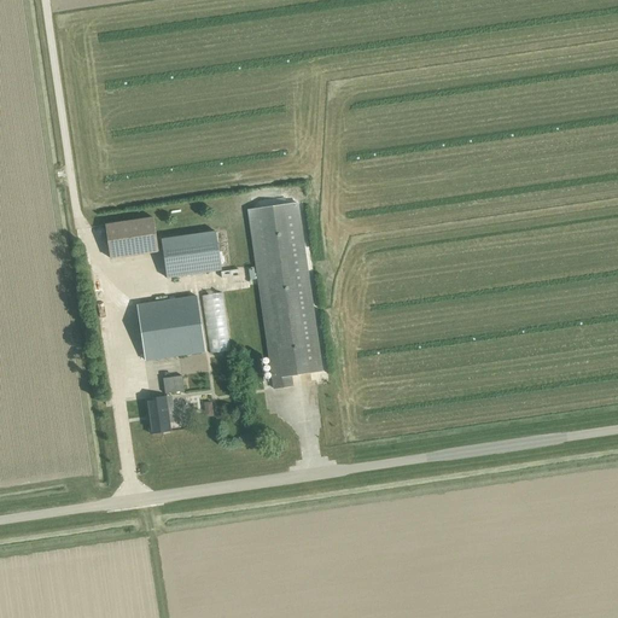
[(296,203),(248,210),(274,390),(291,386),(290,375),(321,372),(296,203)]
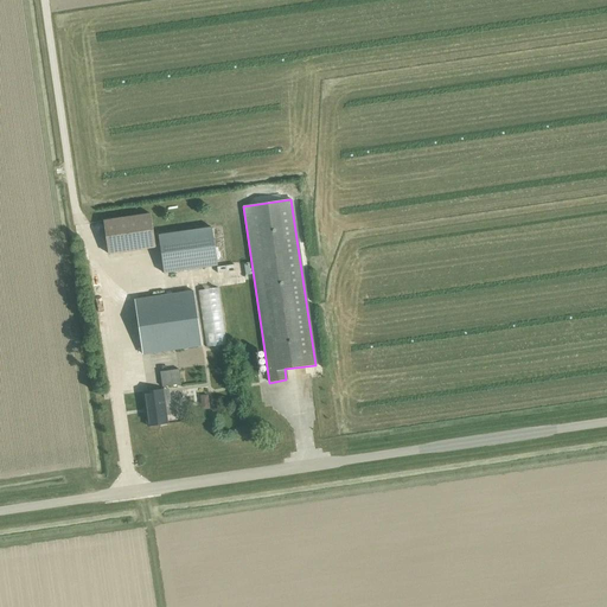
[(149,215),(103,221),(108,254),(154,247),(149,215)]
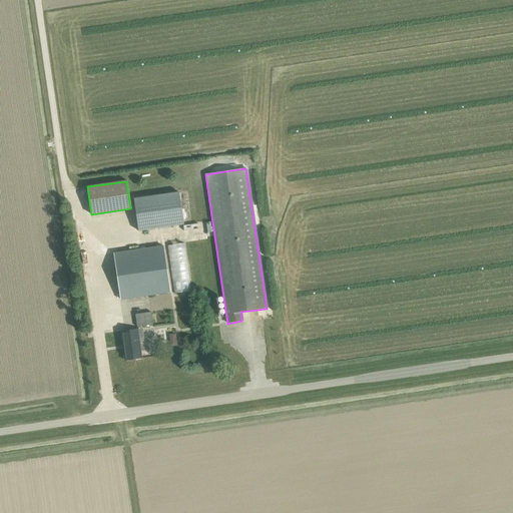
[(138,230),(183,224),(178,192),(133,199),(138,230)]
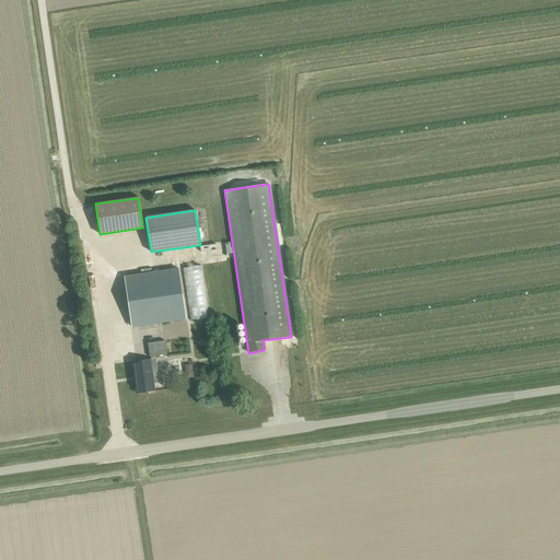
[(209,318),(201,266),(182,268),(189,321),(209,318)]
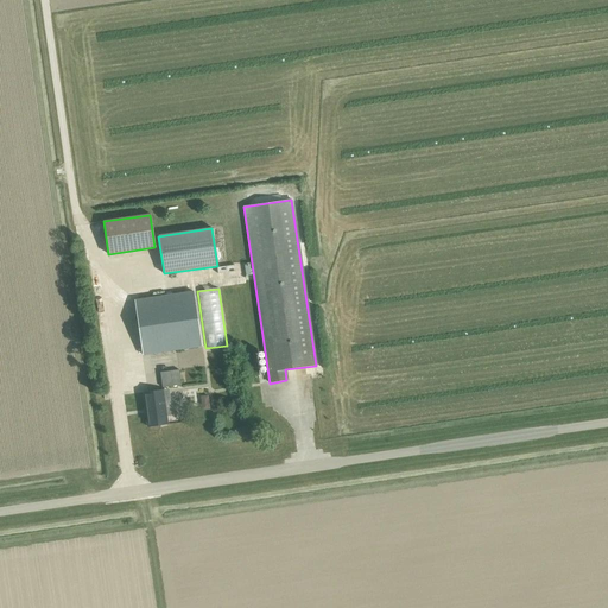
[(143,355),(201,347),(192,292),(134,301),(143,355)]
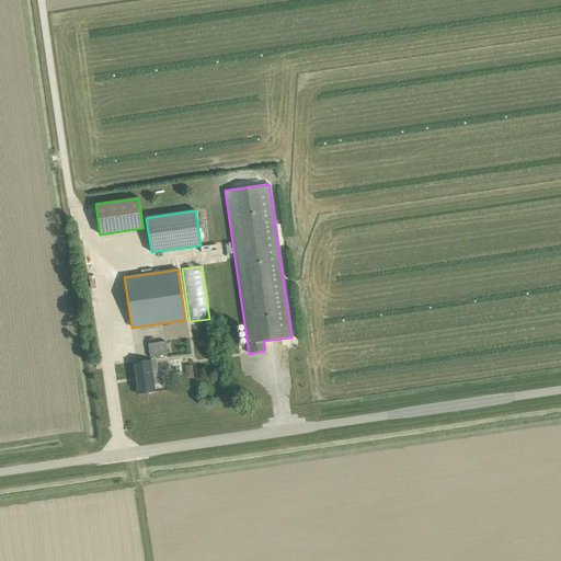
[(149,357),(167,355),(164,341),(147,344),(149,357)]
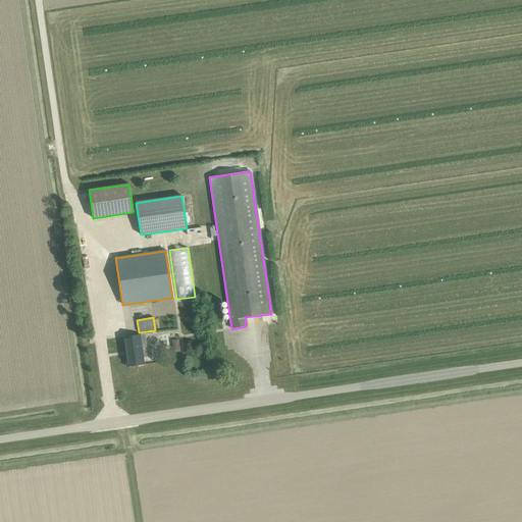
[(145,340),(140,341),(139,335),(122,337),(126,367),(144,364),(143,357),(148,356),(145,340)]
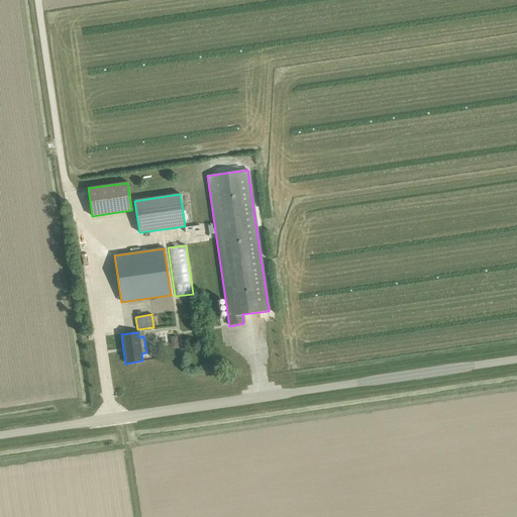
All buildings are outlined.
